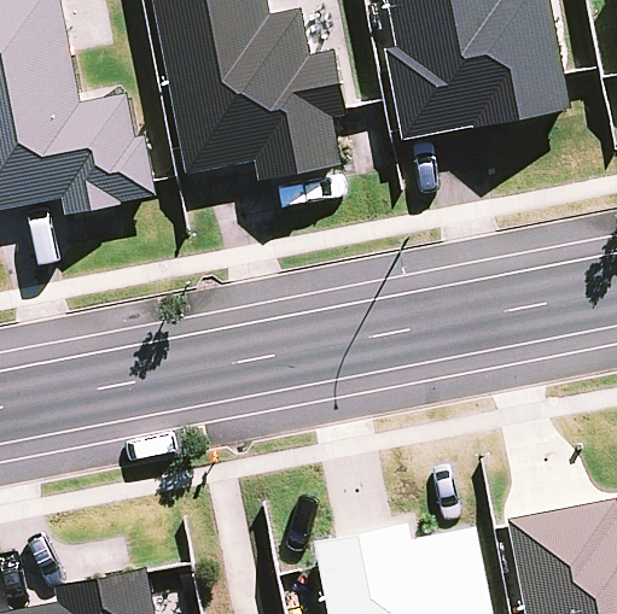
[(0,0),(0,209),(60,198),(64,215),(121,204),(120,202),(155,194),(152,180),(143,135),(134,136),(126,92),(79,101),(59,0),(0,0)]
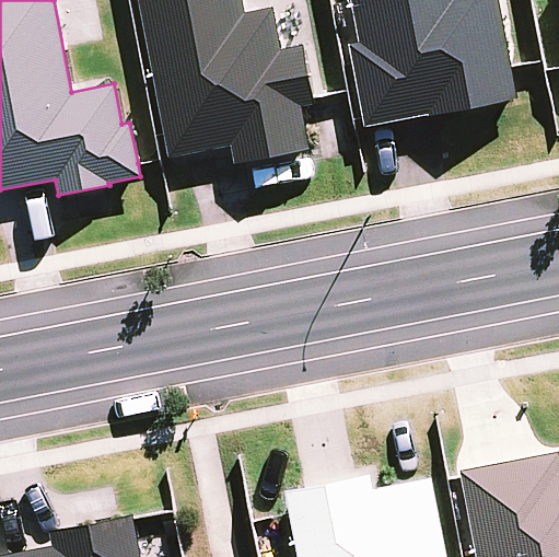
[(138,0),(153,77),(169,158),(230,146),(233,162),(307,148),(300,106),(312,104),(311,96),(301,45),(279,49),(271,8),(243,13),(240,0),(138,0)]
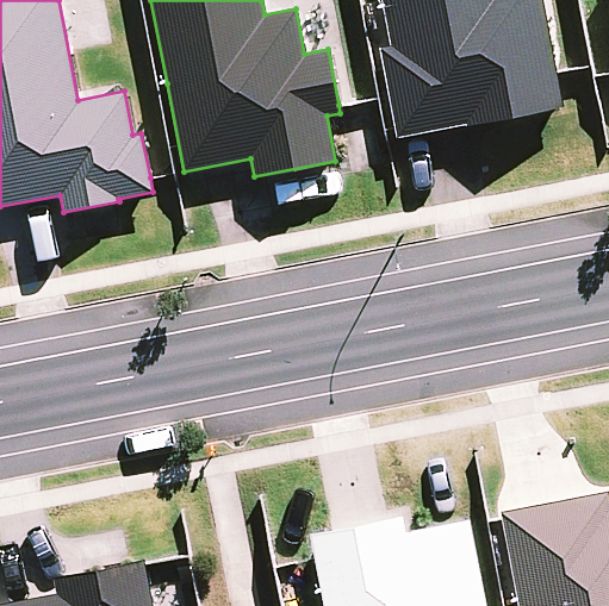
[(380,0),(389,47),(379,48),(396,138),(561,106),(555,73),(541,0),(380,0)]
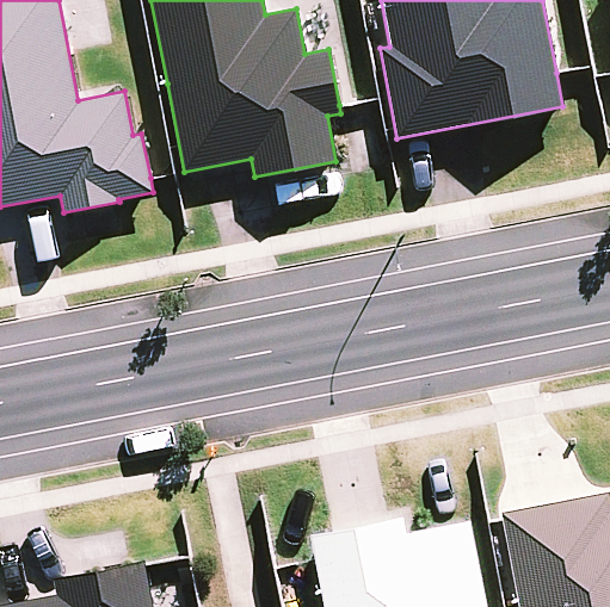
[(609,606),(609,500),(609,491),(500,512),(501,519),(518,606),(609,606)]
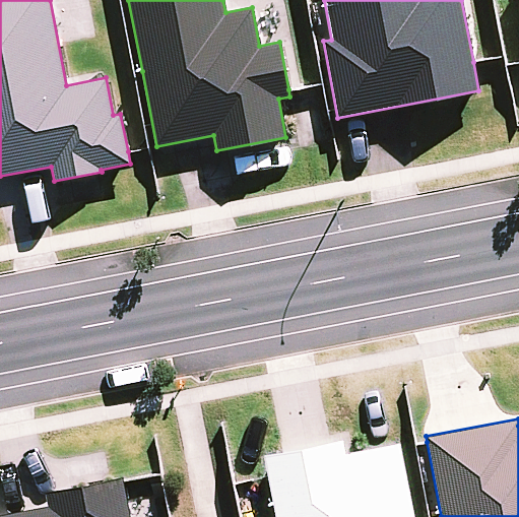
[(342,440),(264,454),(275,516),(414,516),(401,443),(344,453),(342,440)]
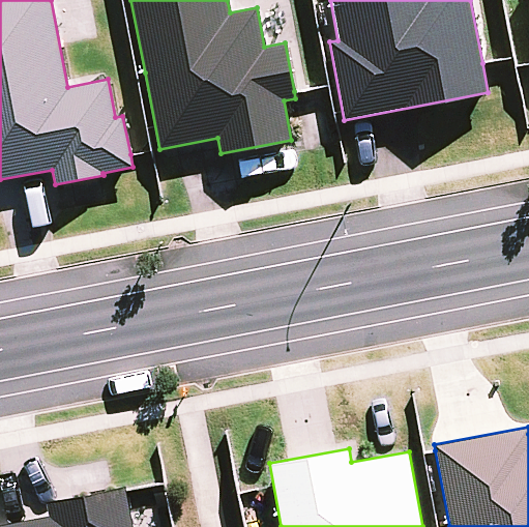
[(49,516),(0,524),(0,526),(131,526),(124,487),(46,501),(49,516)]
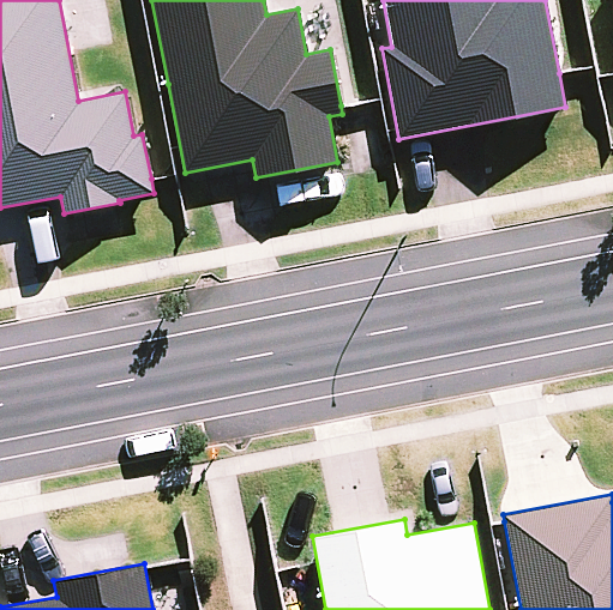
All buildings are outlined.
